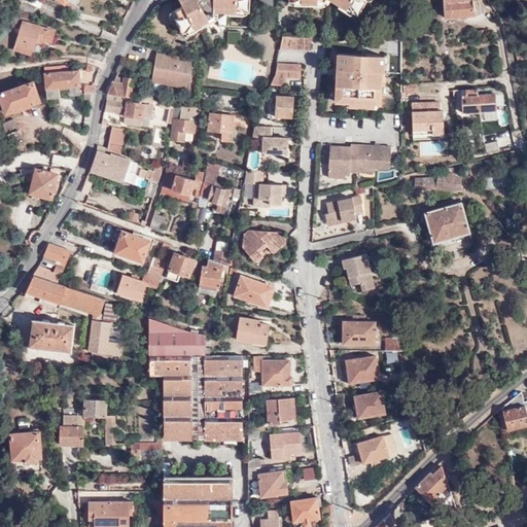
[(242,12),(249,13),(249,0),(179,0),(179,1),(182,7),(174,12),(177,19),(174,21),(182,35),(188,32),(192,25),(207,18),(213,18),(214,11),(230,12),(230,7),(236,7),(242,12)]
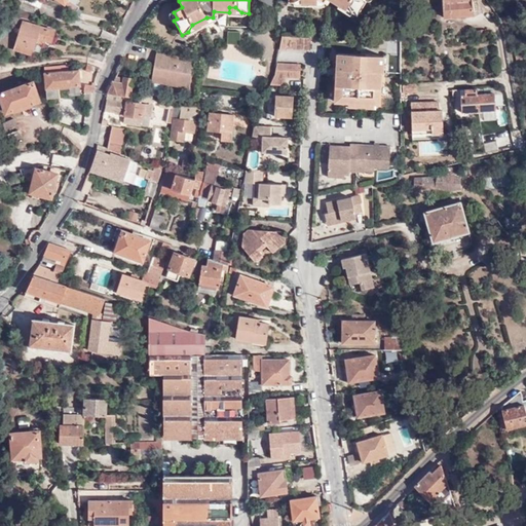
[(350,12),(357,15),(365,1),(364,0),(287,0),(288,3),(296,1),(297,0),(318,0),(323,3),(324,0),(330,0),(339,5),(341,1),(346,4),(350,12)]
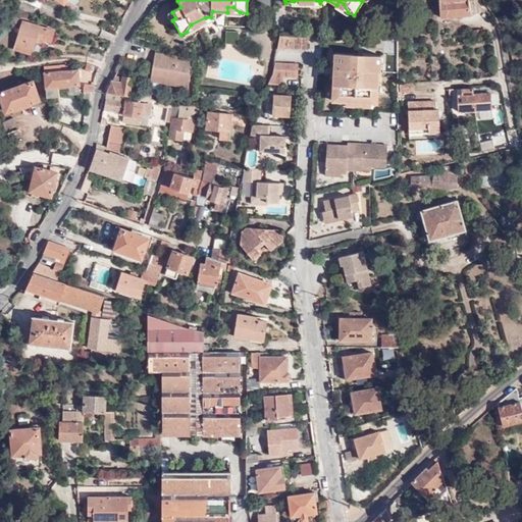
[(466,1),(466,0),(437,0),(439,18),(468,16),(467,6),(470,5),(470,1),(466,1)]
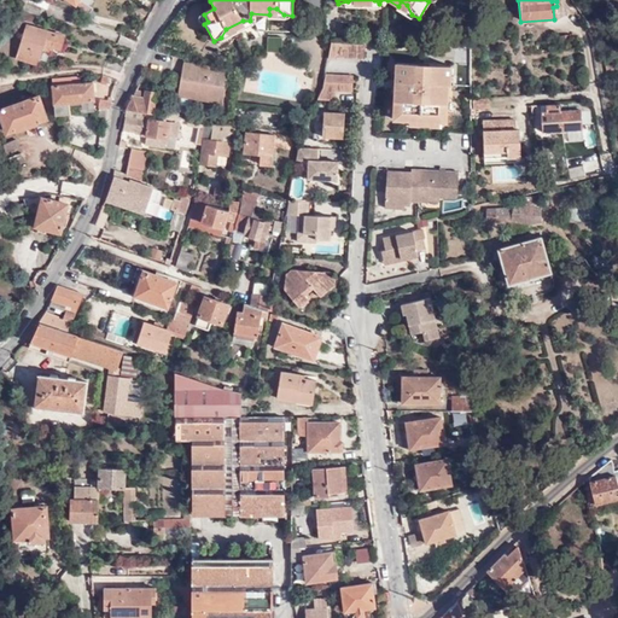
[(38,9),(25,3),(19,9),(31,13),(34,15),(38,9)]
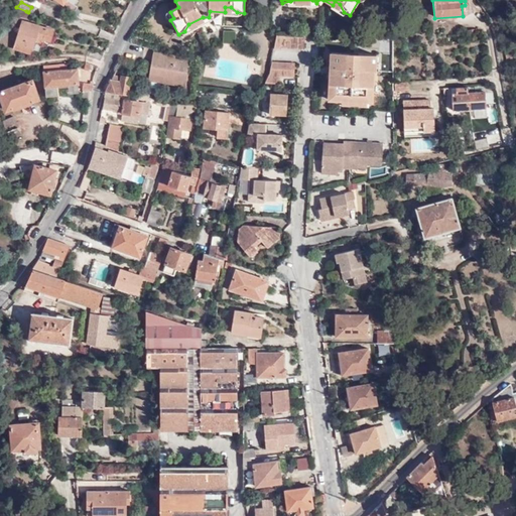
[(26,11),(16,7),(13,10),(2,26),(13,27),(18,15),(25,16),(26,11)]
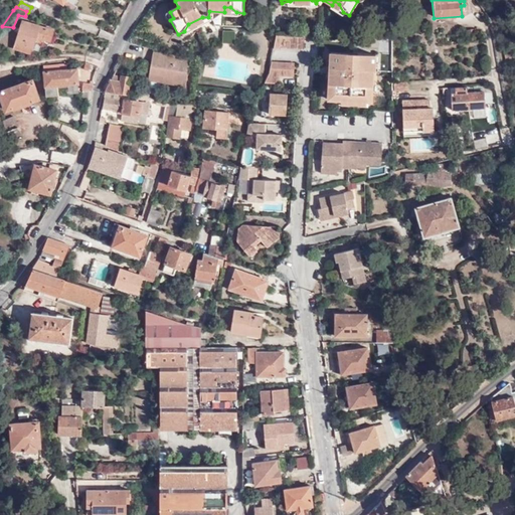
[(52,29),(21,20),(13,48),(32,53),(38,51),(42,37),(49,40),(52,29)]
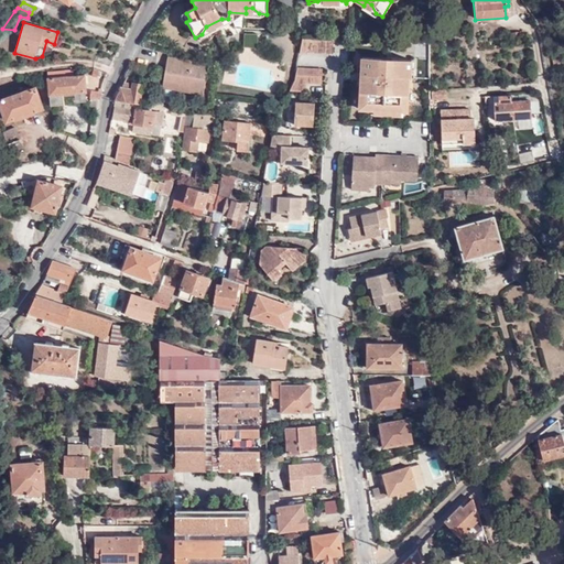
[(242,50),(251,50),(251,45),(257,45),(258,35),(243,35),(242,50)]
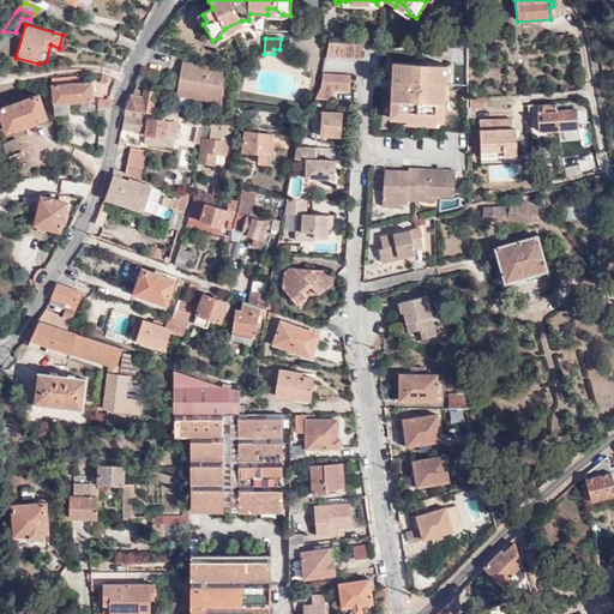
[(361,58),(362,42),(361,42),(329,41),(325,56),(361,58)]
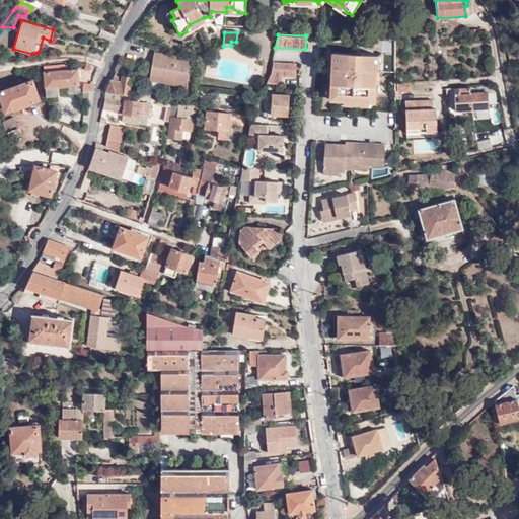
[(100,61),(103,55),(89,49),(88,56),(100,61)]
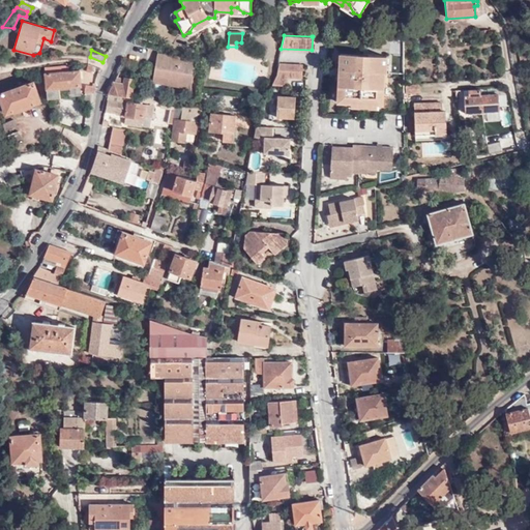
[(337,101),(350,102),(378,104),(382,105),(384,64),(386,64),(386,56),(339,53),(337,72),(337,101)]
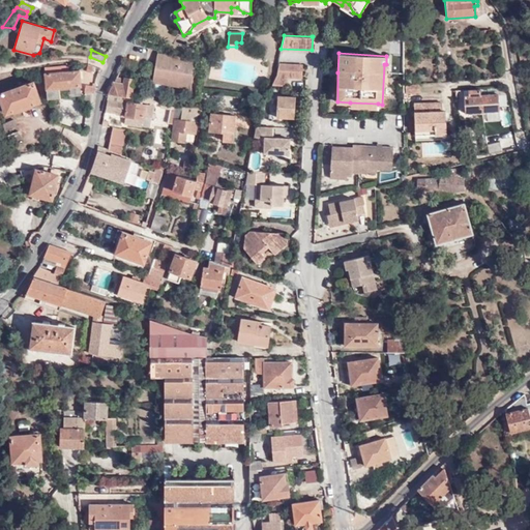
[(197,64),(163,57),(160,70),(156,69),(154,79),(169,81),(168,87),(192,91),(197,64)]
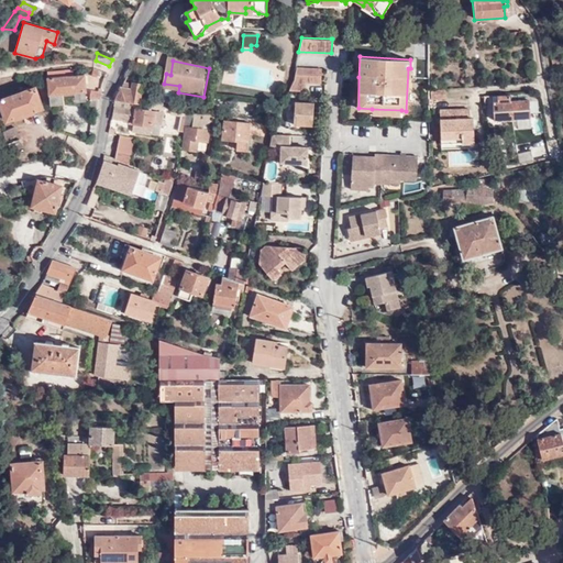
[(306,81),(320,83),(320,68),(296,67),(294,76),(293,80),(306,81)]
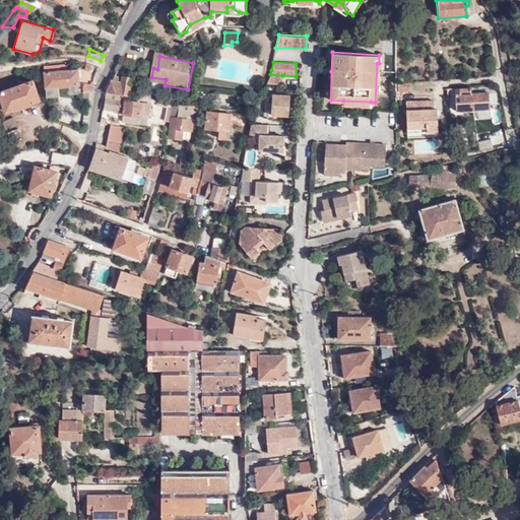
[(67,70),(66,65),(44,67),(46,96),(58,95),(57,86),(79,83),(77,69),(67,70)]
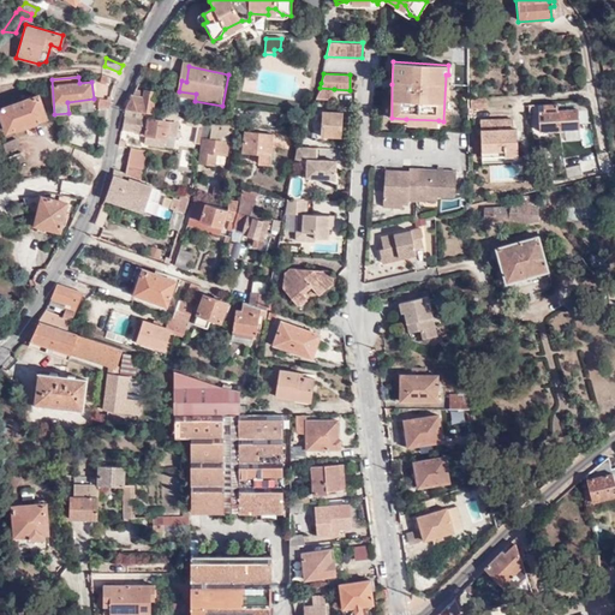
[(334,89),(320,88),(315,97),(333,99),(334,89)]
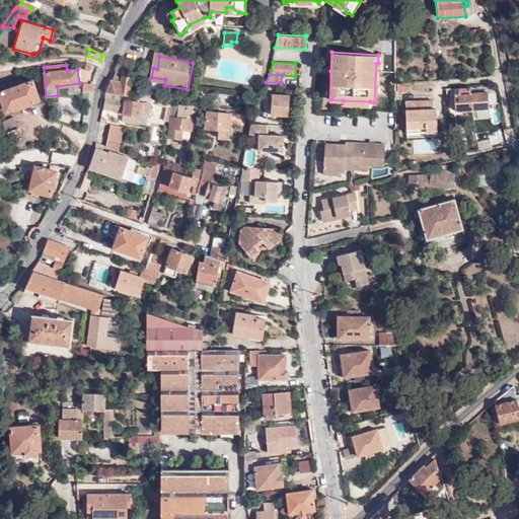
[(150,83),(164,85),(165,79),(151,77),(150,83)]
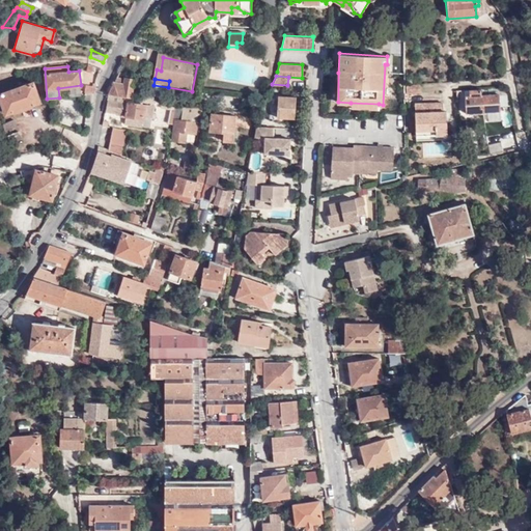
[(124,84),(114,82),(107,94),(108,94),(131,99),(134,81),(124,80),(124,84)]
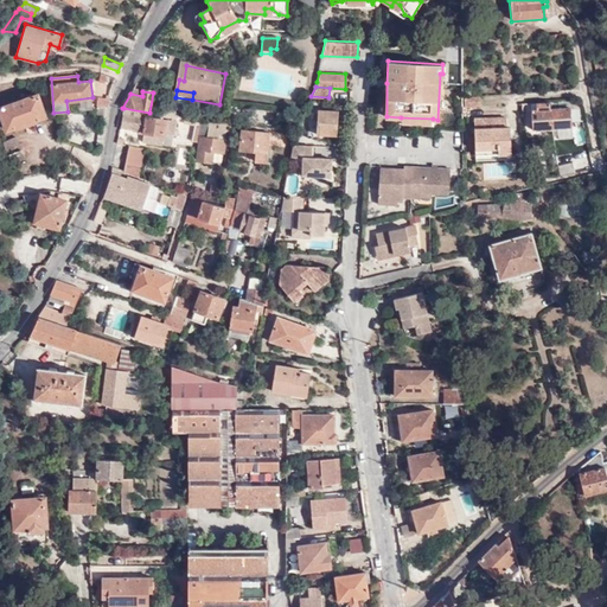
[(45,115),(37,95),(0,107),(0,115),(5,131),(16,126),(16,128),(36,121),(34,120),(45,115)]
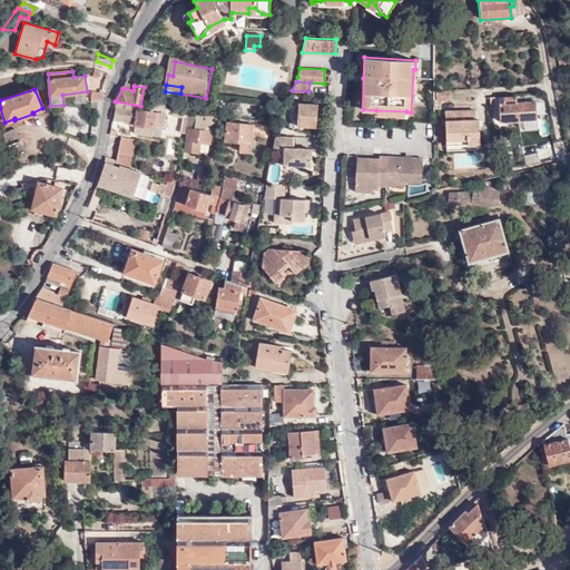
[(99,109),(100,98),(92,97),(91,108),(99,109)]
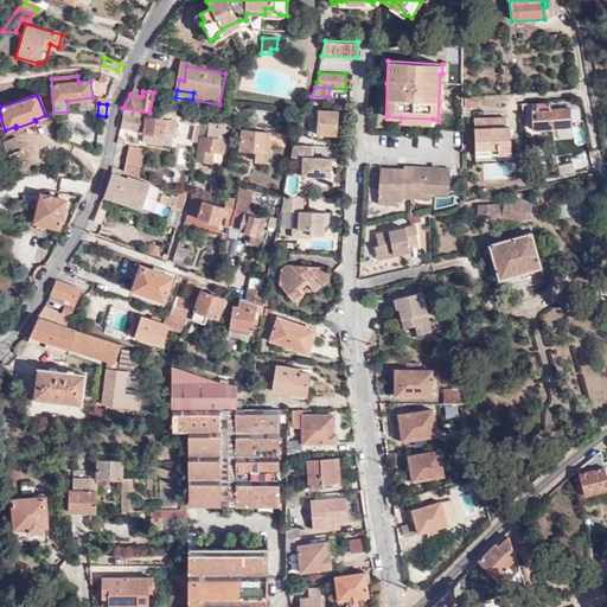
[(547,103),(521,104),(522,114),(530,113),(531,129),(551,128),(549,110),(547,103)]
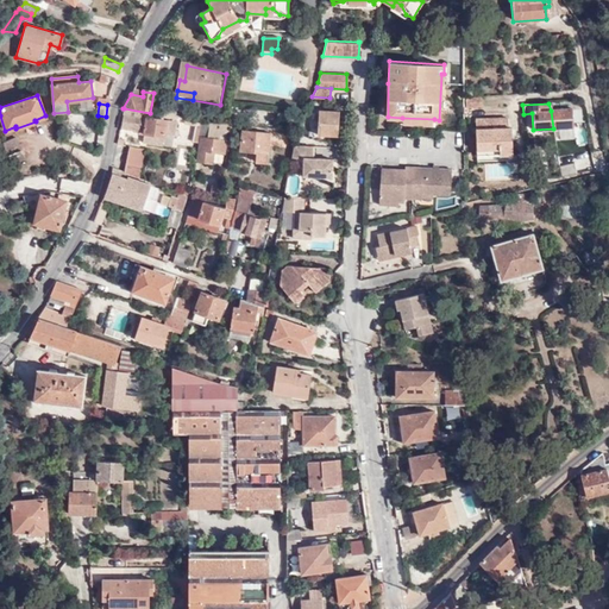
[(168,115),(162,114),(150,113),(124,108),(120,127),(144,132),(142,143),(162,146),(162,144),(162,143),(163,135),(174,137),(176,137),(177,132),(174,132),(177,118),(168,115)]
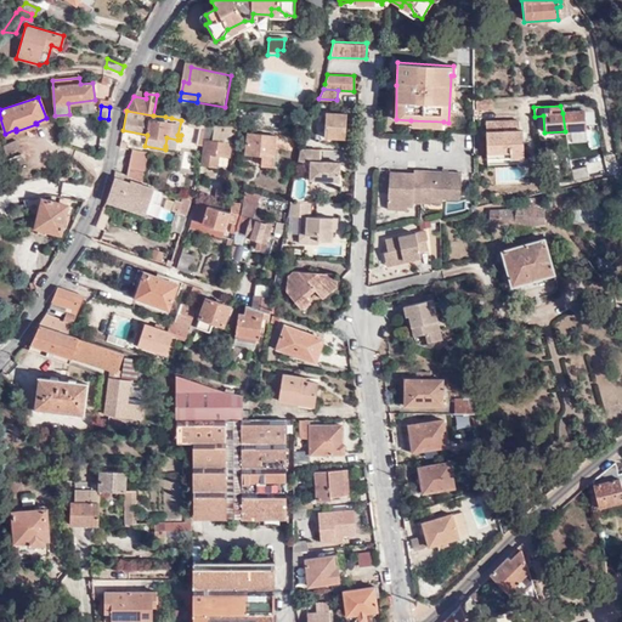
[(345,139),(346,114),(324,112),(323,137),(345,139)]
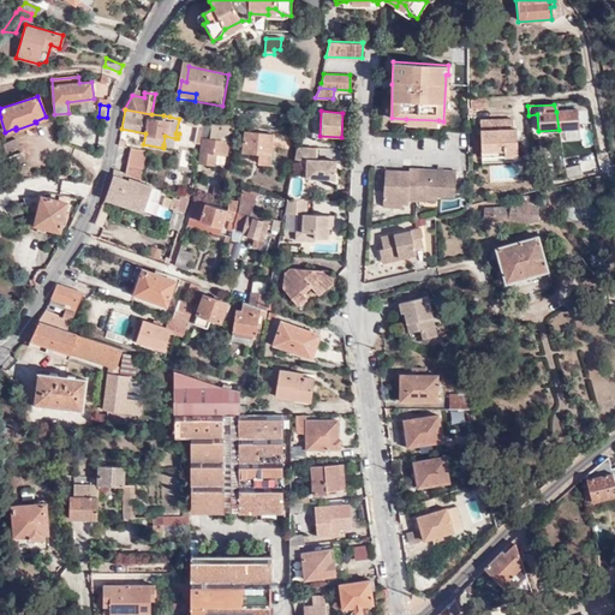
[(556,112),(559,130),(578,129),(575,111),(556,112)]
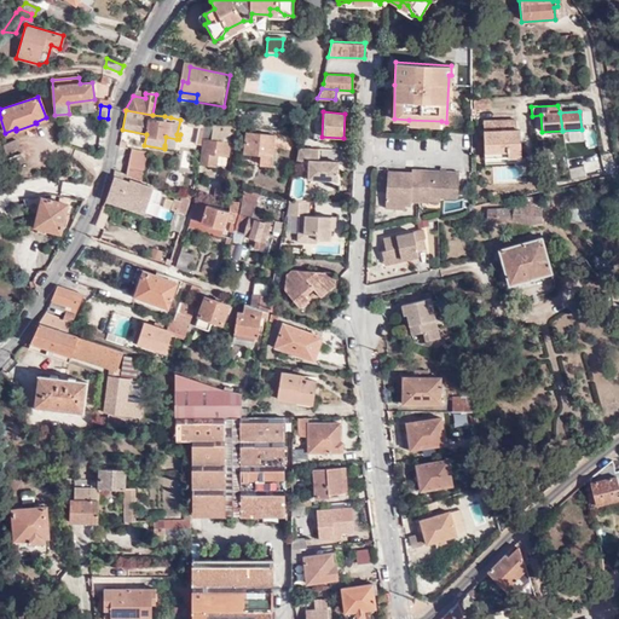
[(516,143),(515,131),(515,121),(484,122),(484,152),(507,152),(507,158),(520,158),(520,143),(516,143)]
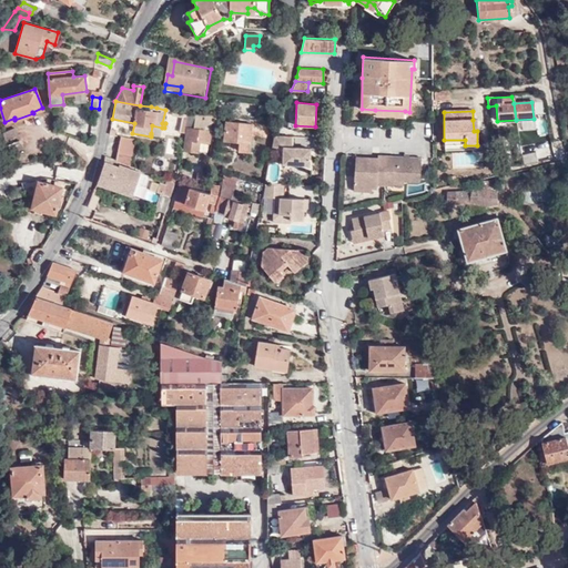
[(216,115),(213,115),(213,117),(189,113),(188,115),(194,117),(193,121),(208,122),(214,123),(216,115)]
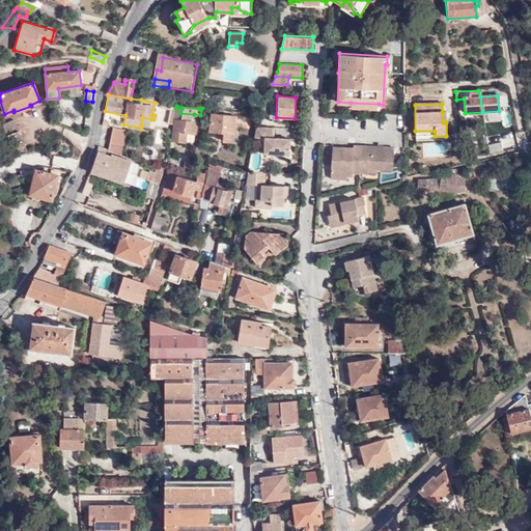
[(182,109),(175,108),(175,110),(173,120),(175,120),(172,141),(185,142),(186,133),(195,134),(196,123),(190,122),(191,117),(194,117),(194,114),(180,113),(182,109)]
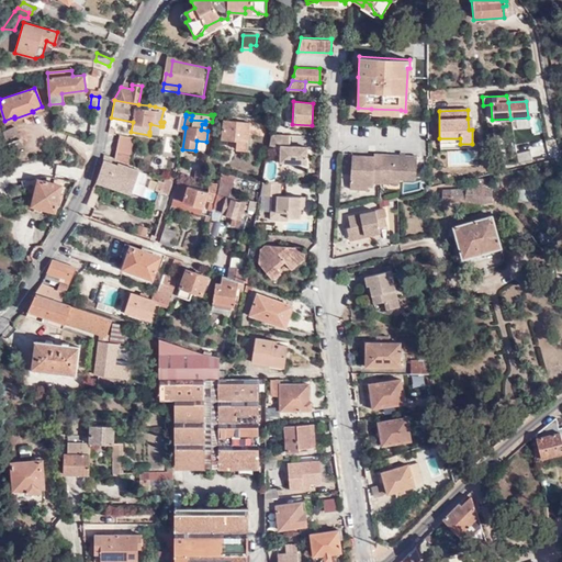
[(246,150),(248,122),(224,121),(223,141),(236,142),(236,150),(246,150)]
